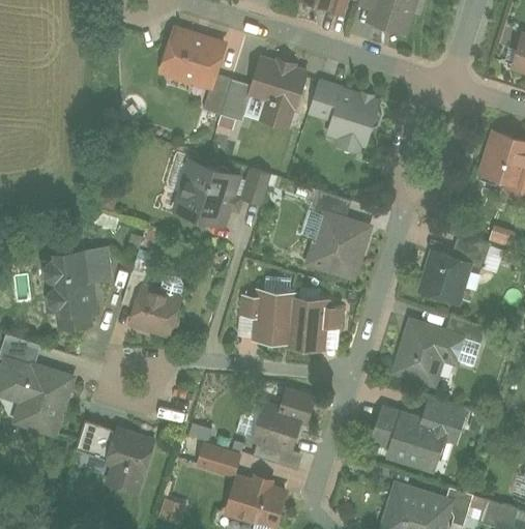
[(294,0),(295,1),(326,11),(330,0),(294,0)]
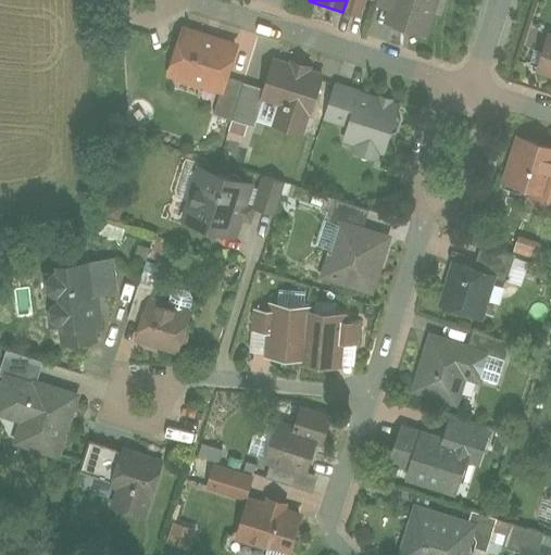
[(347,0),(342,12),(362,19),(366,0),(347,0)]
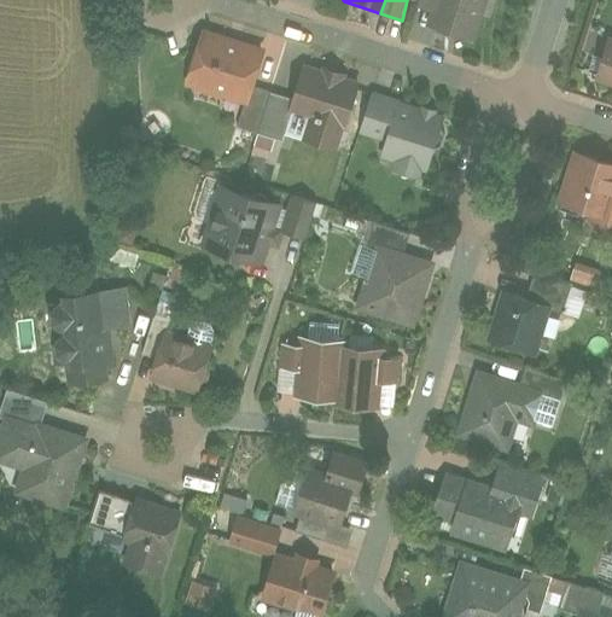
[(472,44),(484,0),(436,0),(427,30),(472,44)]
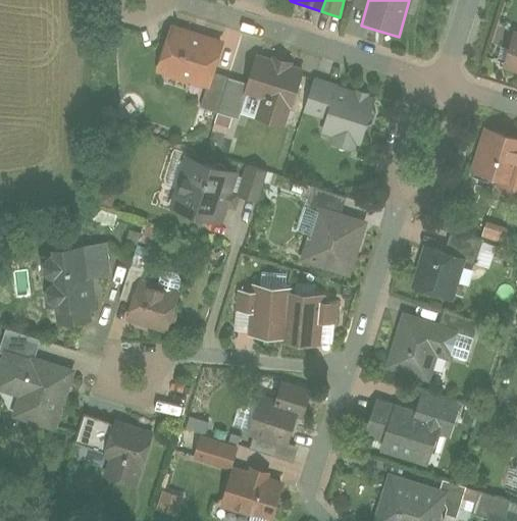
[(211,75),(222,41),(168,24),(153,73),(206,90),(211,75)]
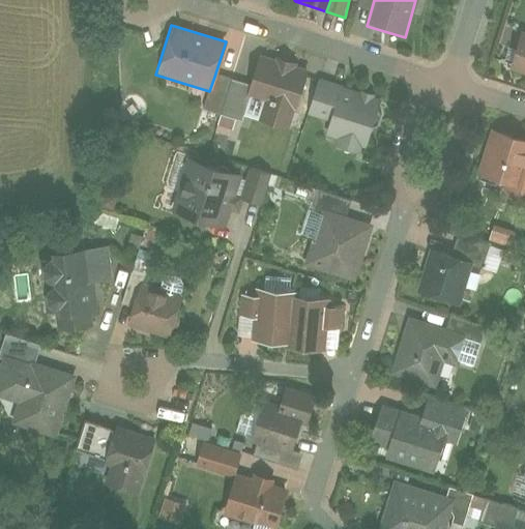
[(506,70),(524,75),(524,33),(518,32),(506,70)]
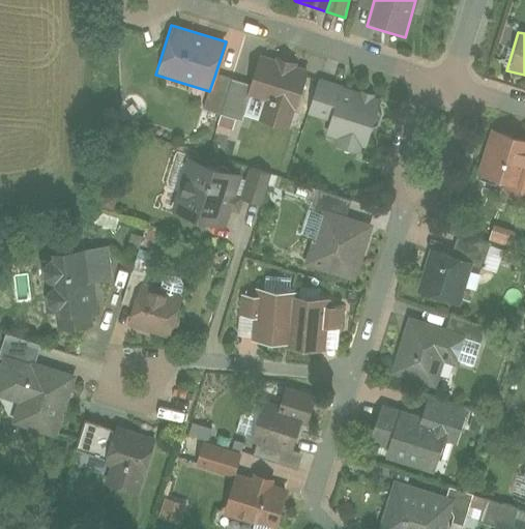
[(249,87),(245,97),(264,103),(259,120),(289,129),(308,69),(259,55),(249,87)]
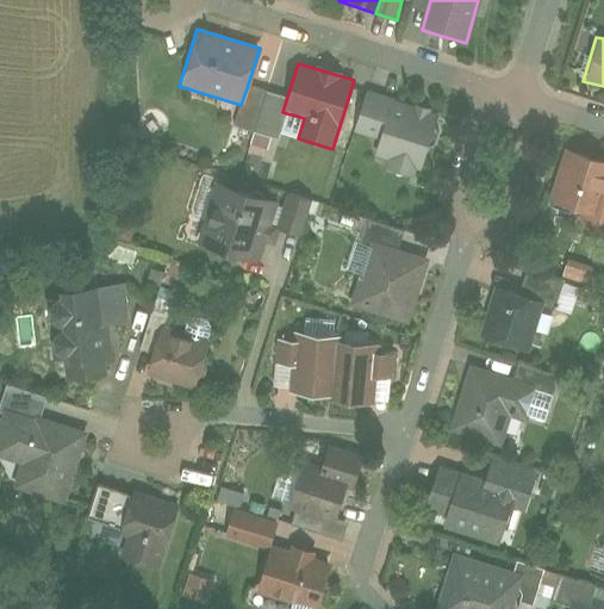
[(286,100),(247,88),(241,105),(235,126),(274,138),(282,112),(286,100)]
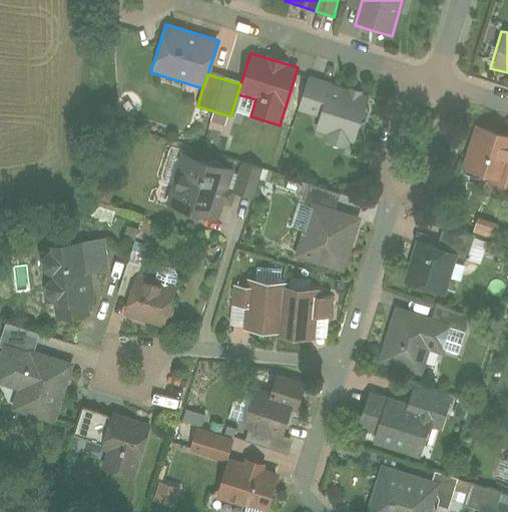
[(318,118),(329,84),(309,77),(298,112),(318,118)]
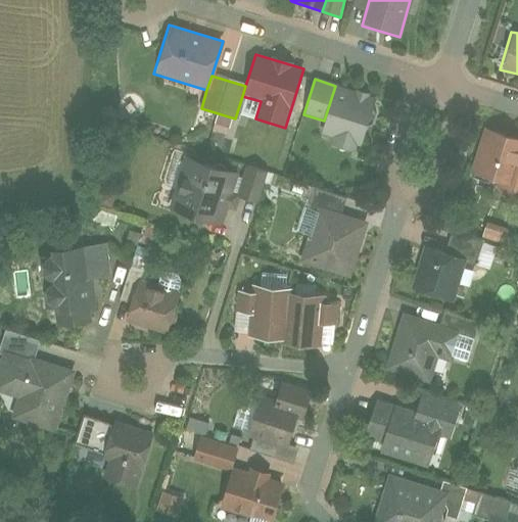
[(324,121),(321,132),(363,145),(377,99),(335,86),(324,121)]
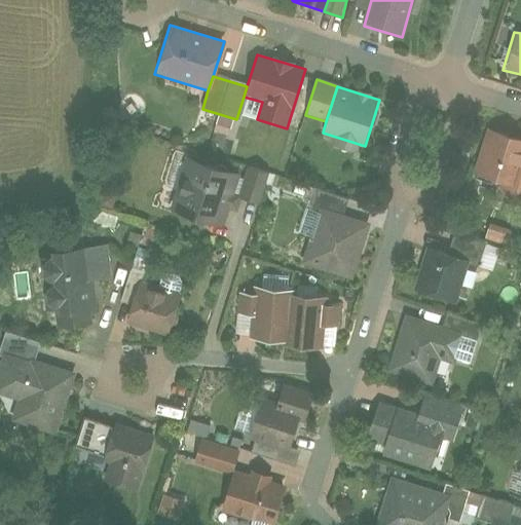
[(520,177),(520,139),(486,128),(473,173),(518,187),(520,177)]
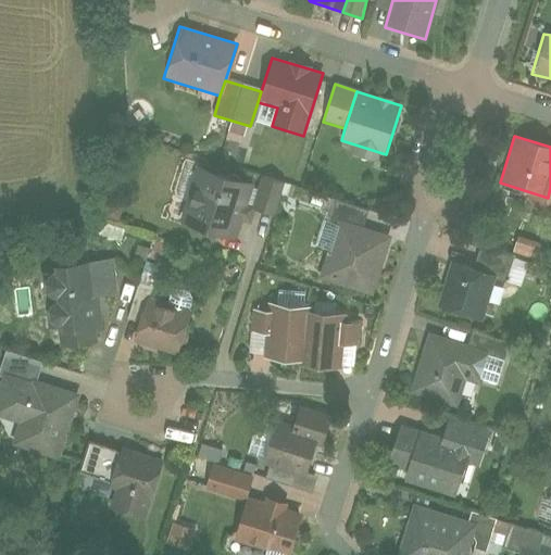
[(236,241),(253,185),(196,167),(178,224),(236,241)]
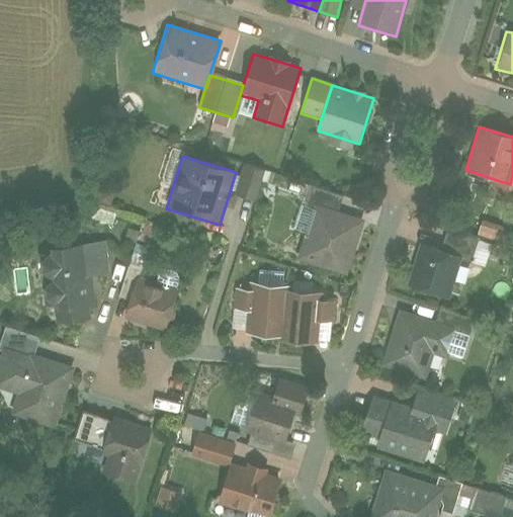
[(245,166),(236,195),(256,201),(265,172),(245,166)]
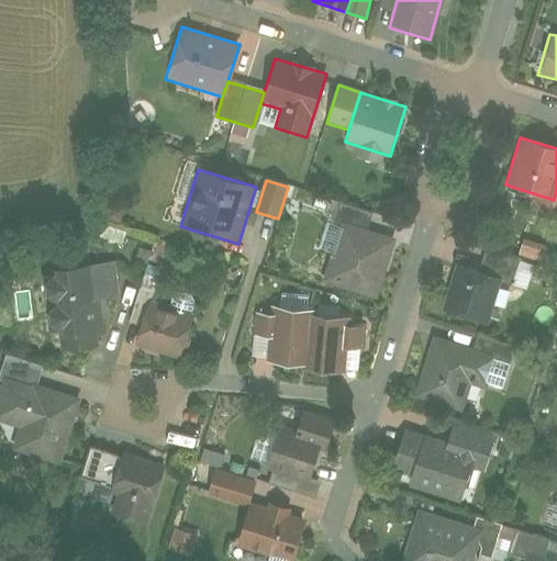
[(340,223),(366,231),(371,212),(338,201),(332,221),(340,223)]
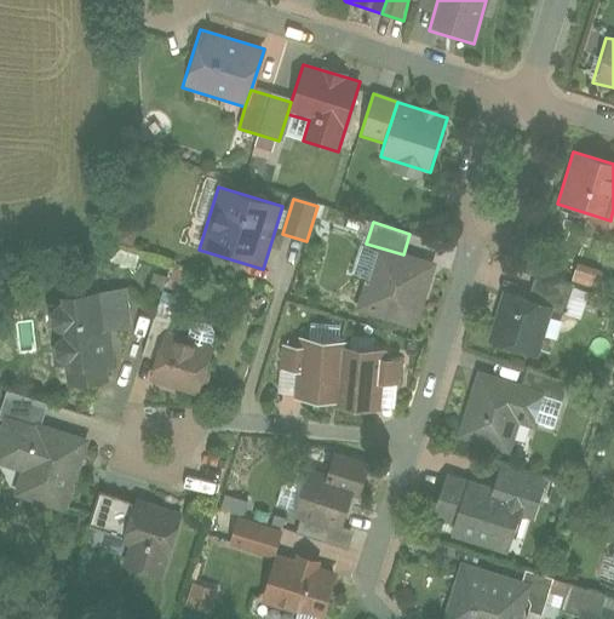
[(415,330),(436,264),(403,254),(374,246),(354,311),(415,330)]
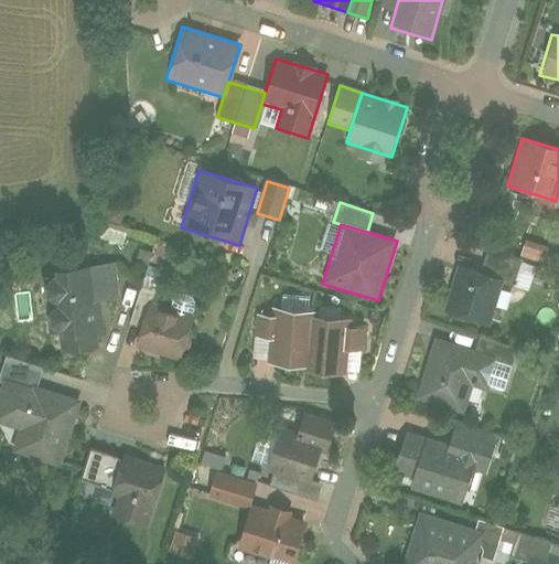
[(490,249),(482,273),(504,280),(517,285),(525,262),(490,249)]
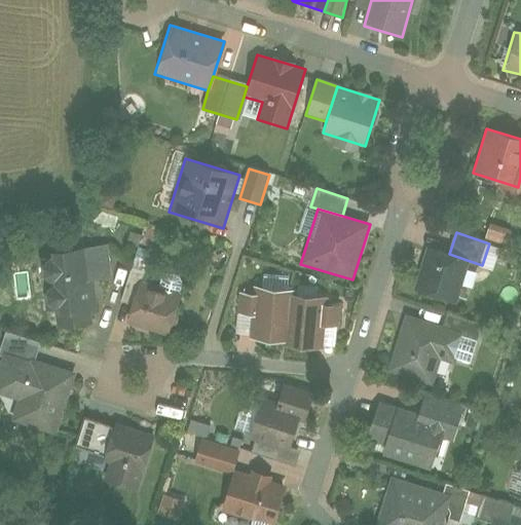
[(141,234),(140,236),(128,234),(126,241),(151,247),(153,236),(141,234)]
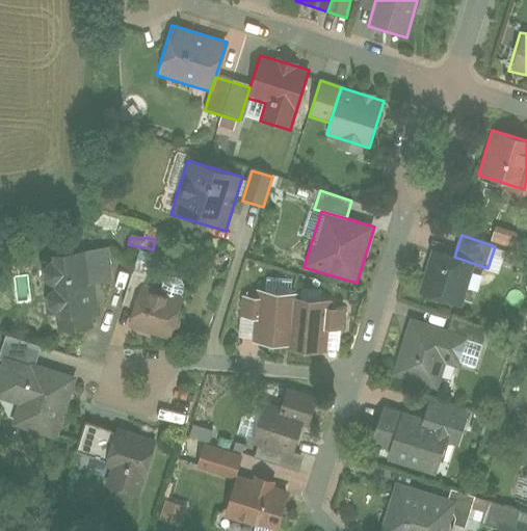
[(93,314),(98,313),(95,283),(113,281),(110,248),(45,255),(51,317),(57,317),(58,329),(94,326),(93,314)]
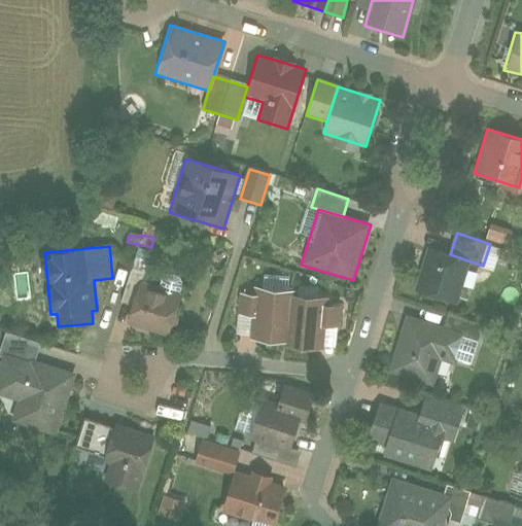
[(413,290),(456,305),(471,261),(450,254),(428,247),(413,290)]
